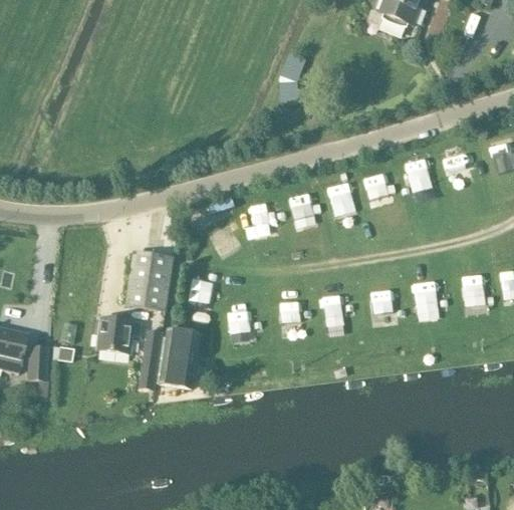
[(386,0),(381,10),(412,22),(420,0),(386,0)]
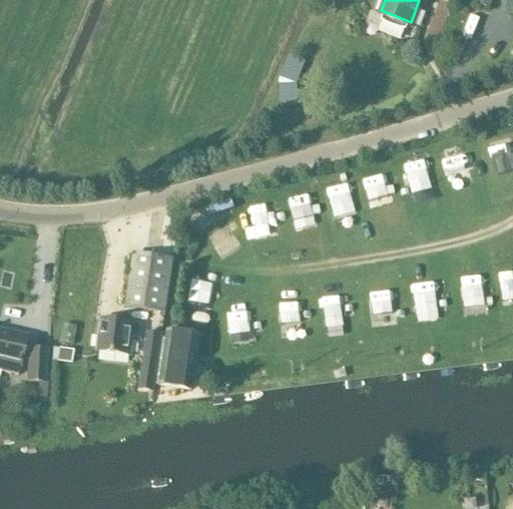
[(165,309),(172,258),(133,251),(125,303),(165,309)]
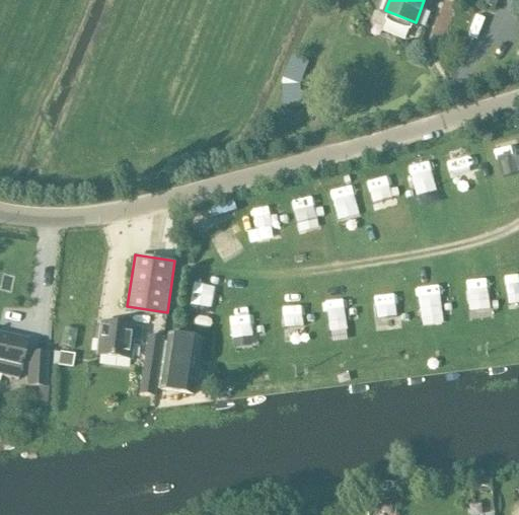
[(102,320),(98,352),(131,356),(134,336),(141,337),(143,325),(135,324),(102,320)]
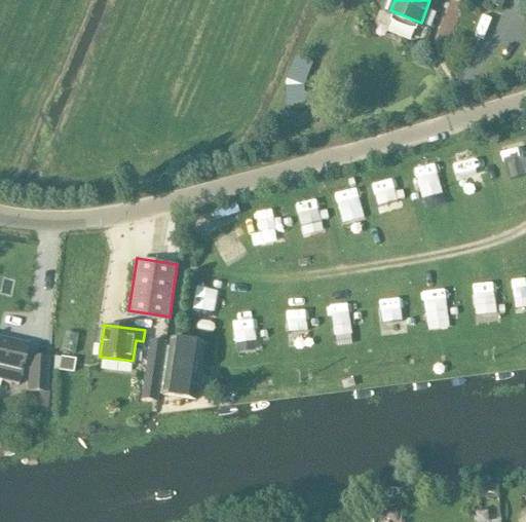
[(0,377),(19,381),(21,372),(28,341),(0,335),(0,377)]
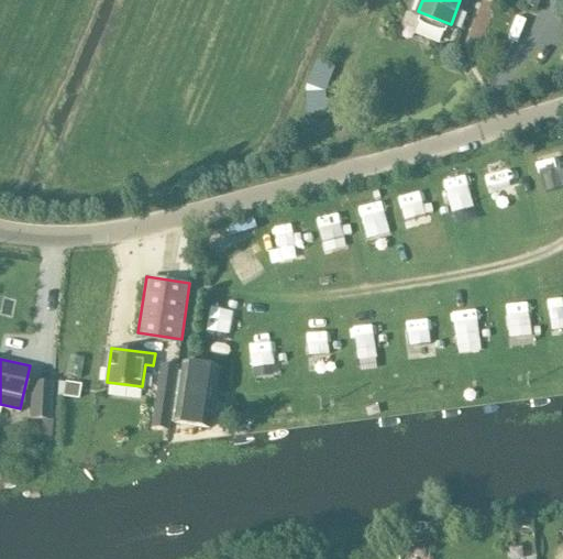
[(209,425),(218,365),(184,361),(175,419),(209,425)]
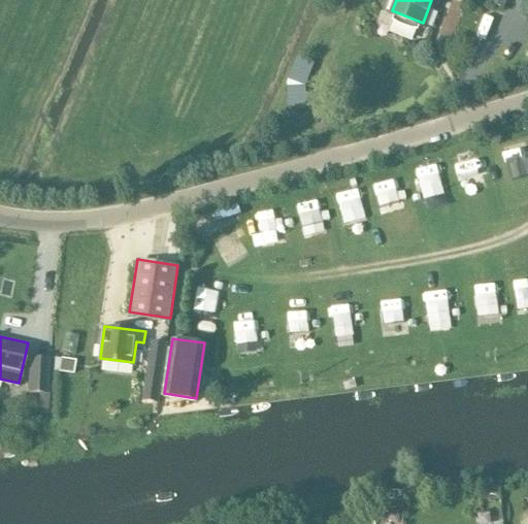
[(153,344),(147,380),(162,382),(167,346),(153,344)]
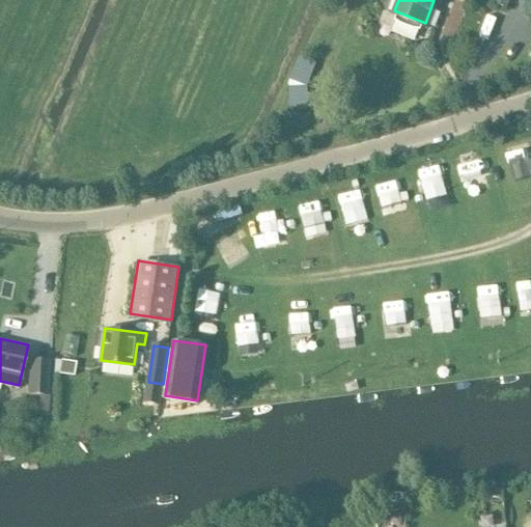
[(27,393),(47,394),(50,360),(29,358),(27,393)]
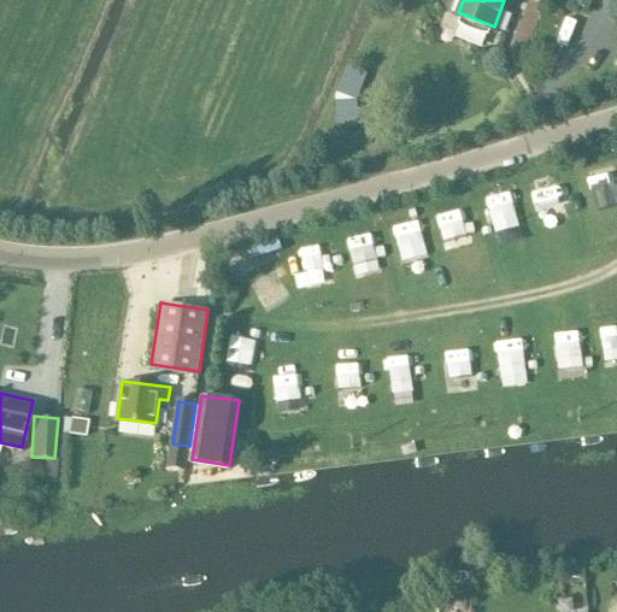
[(88,418),(71,416),(69,433),(84,435),(86,435),(88,418)]
